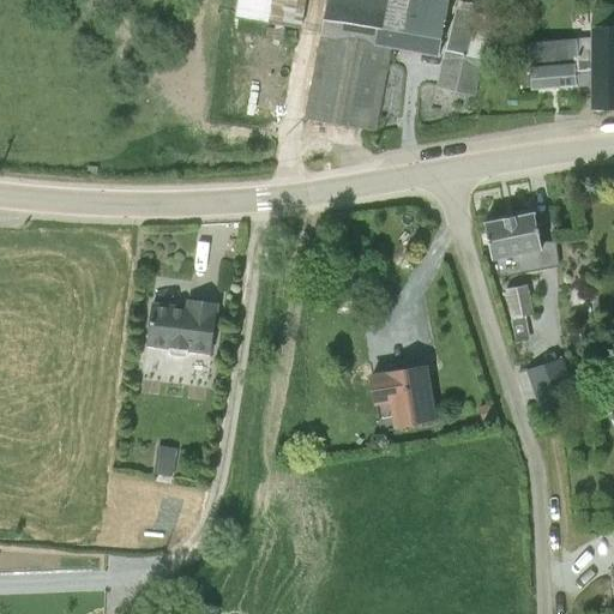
[(266,0),(264,19),(292,24),(294,0),(266,0)]
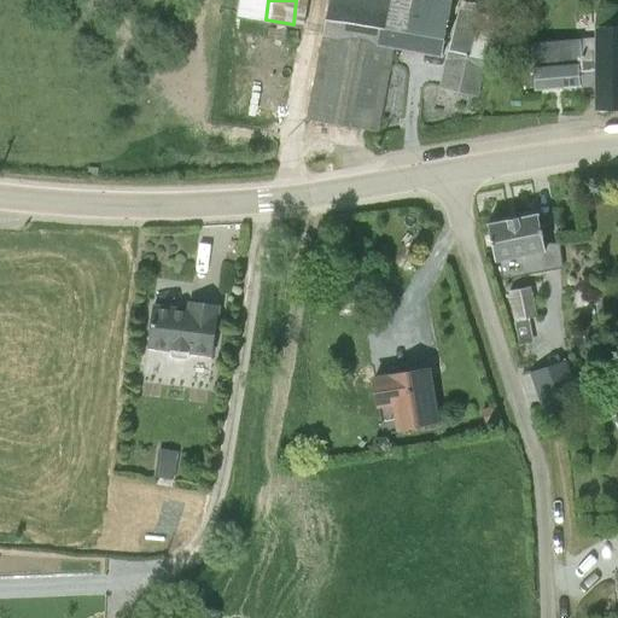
[(328,0),(307,118),(374,130),(389,51),(439,58),(453,3),(438,0),(328,0)]
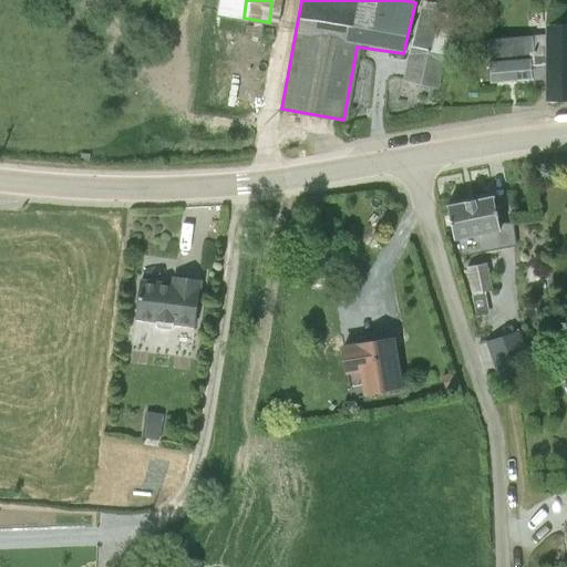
[(411,47),(403,82),(435,90),(443,53),(457,57),(465,19),(419,10),(411,47)]
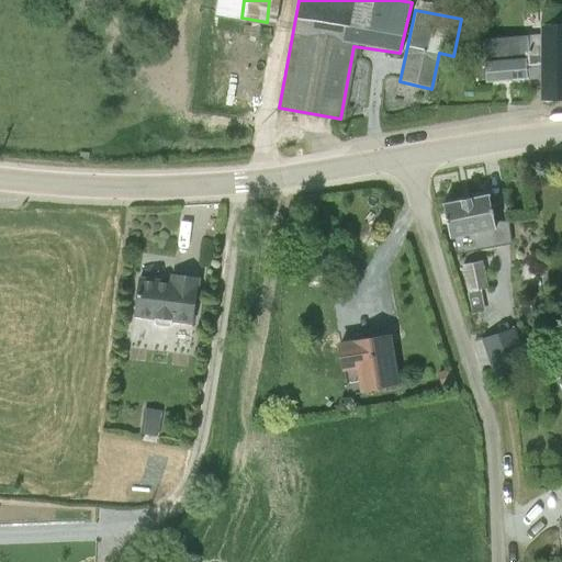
[(485,81),(542,79),(542,102),(561,102),(561,24),(540,25),(541,35),(483,41),(485,81)]
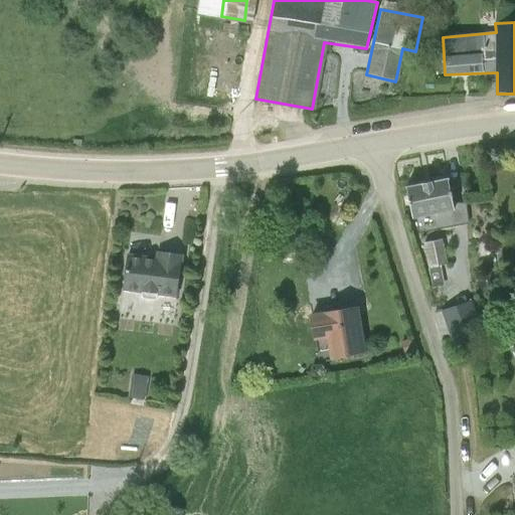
[(448,179),(406,187),(412,219),(417,218),(454,211),(448,179)]
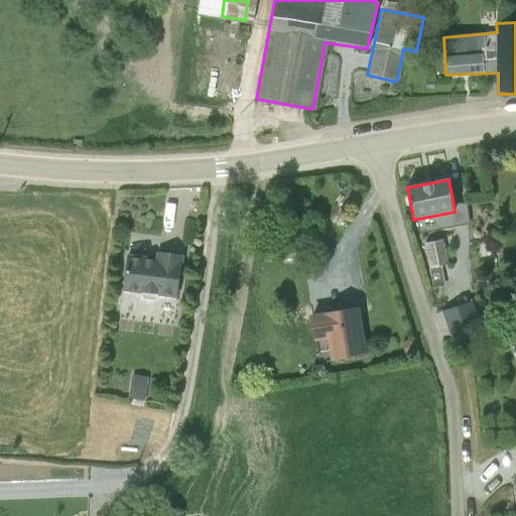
[(455,212),(418,219),(421,234),(458,227),(455,212)]
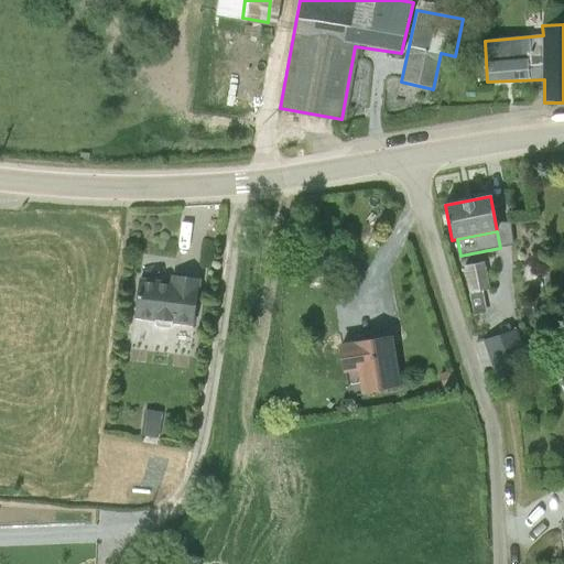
[(498,328),(483,263),(464,266),(478,334),(498,328)]
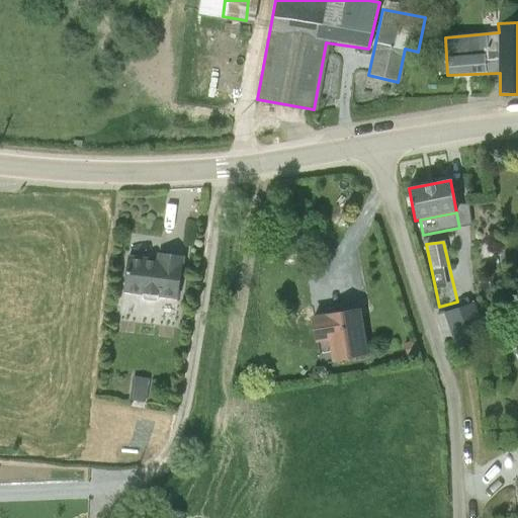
[(157,262),(127,258),(122,292),(176,300),(182,260),(157,256),(157,262)]
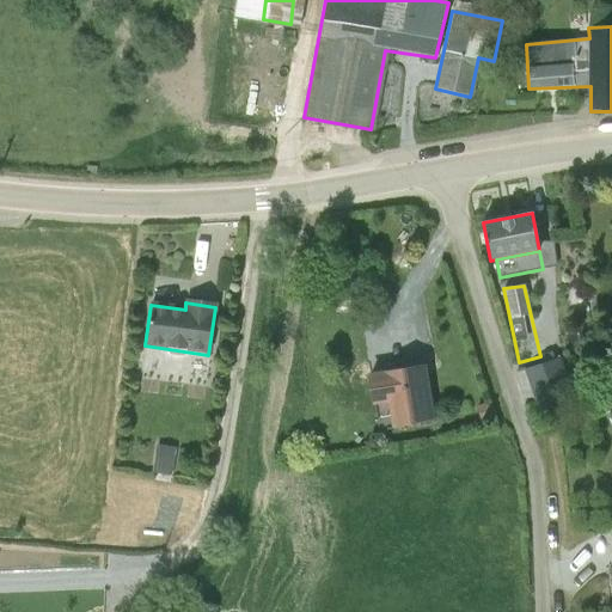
[(560,359),(526,372),(538,402),(570,390),(560,359)]
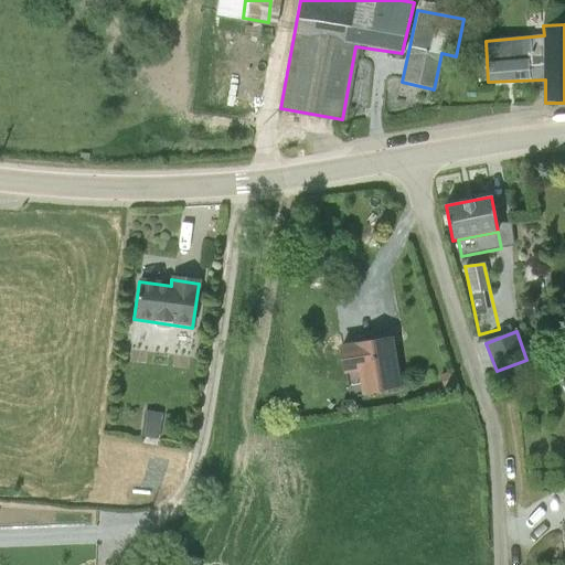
[(358,372),(362,396),(402,388),(392,337),(338,345),(343,375),(358,372)]
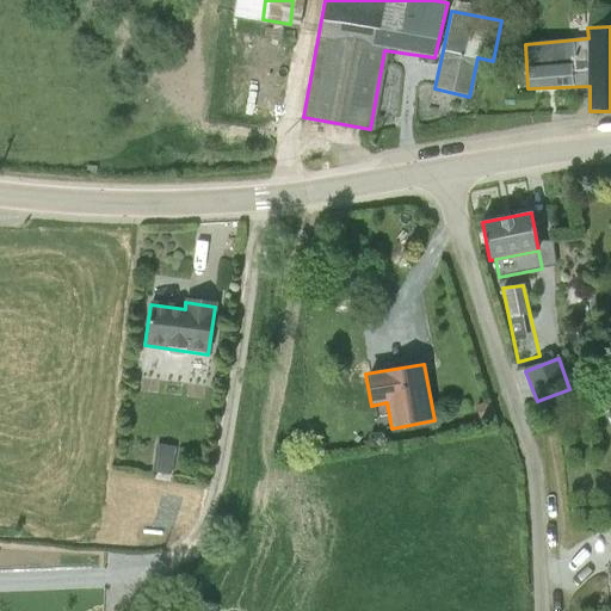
[(160,443),(155,469),(176,473),(179,446),(160,443)]
